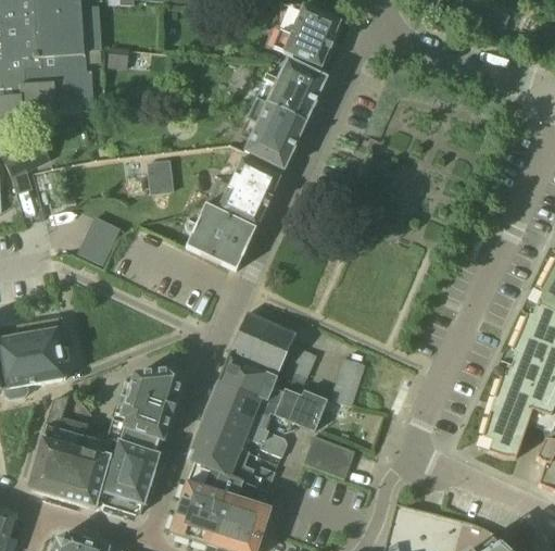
[(0,0),(0,210),(2,210),(0,177),(0,152),(2,152),(1,129),(25,127),(24,119),(59,116),(57,80),(27,83),(27,69),(45,67),(43,55),(86,53),(86,50),(101,49),(98,4),(82,5),(82,0),(0,0)]
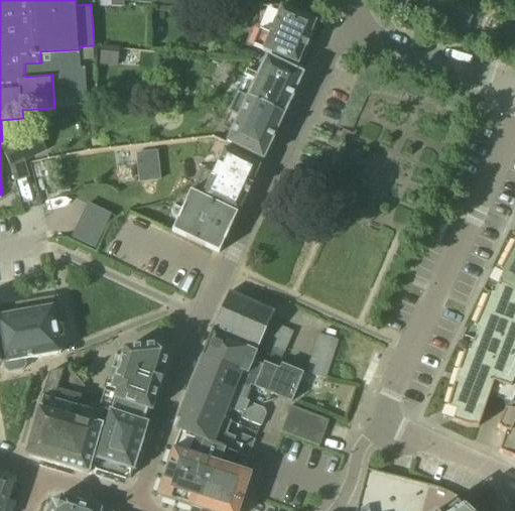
[(298,61),(316,17),(280,3),(269,30),(260,27),(253,42),(263,45),(263,46),(298,61)]
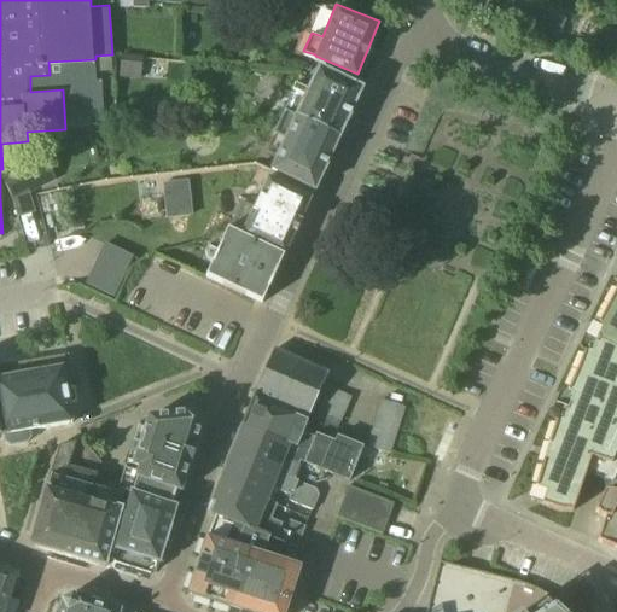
[(186,11),(186,21),(199,21),(198,11),(186,11)]
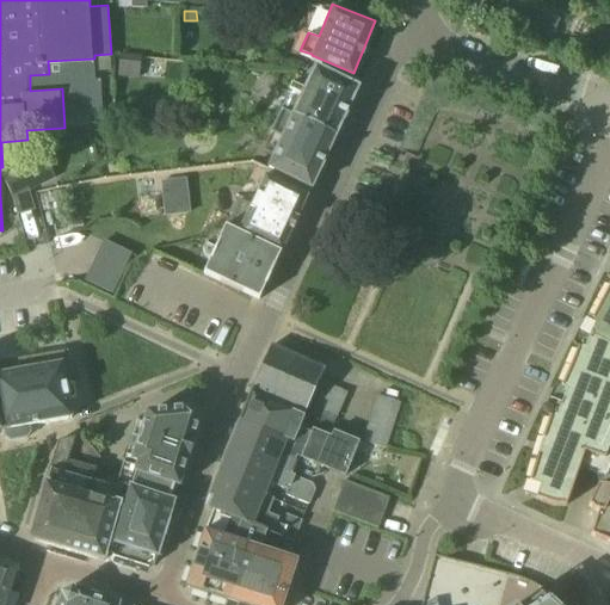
[(140,74),(142,50),(121,48),(119,72),(140,74)]
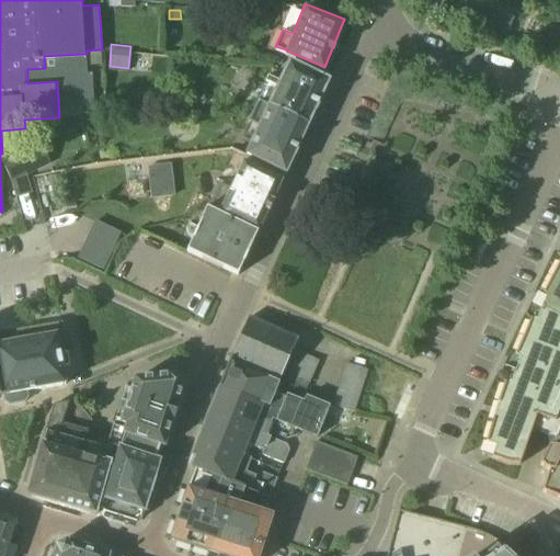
[(270,103),(309,121),(330,77),(290,58),(281,79),(270,74),(267,79),(278,84),(270,103)]
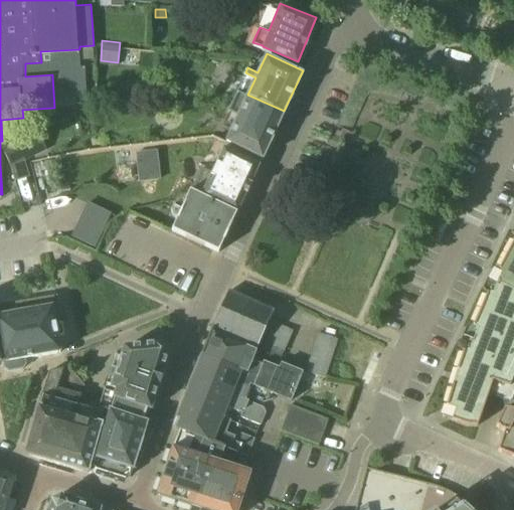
[(284,111),(247,95),(238,90),(229,108),(239,112),(226,139),(263,155),(284,111)]
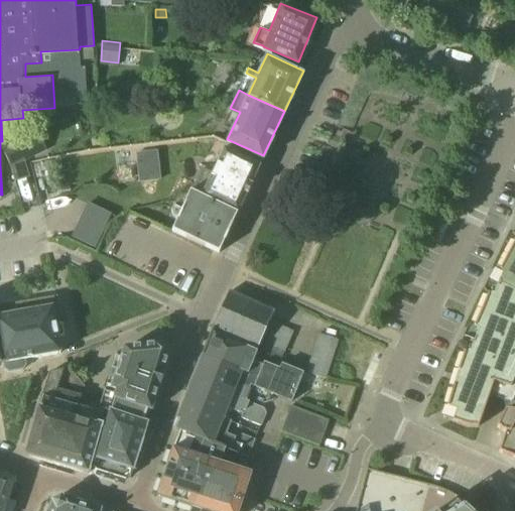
[(29,173),(24,156),(46,146),(38,129),(4,146),(12,162),(16,177),(29,173)]
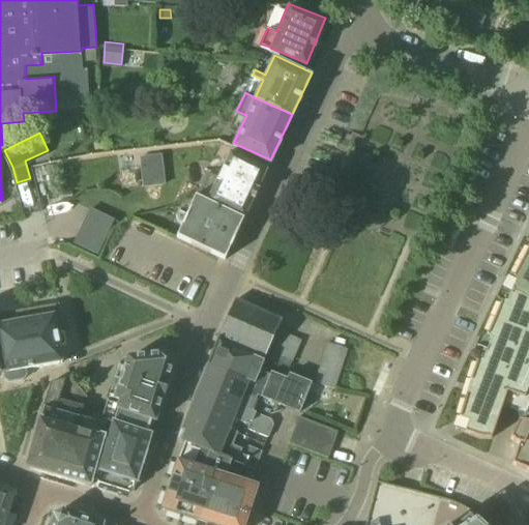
[(197,194),(242,214),(265,164),(231,148),(218,175),(207,170),(197,194)]
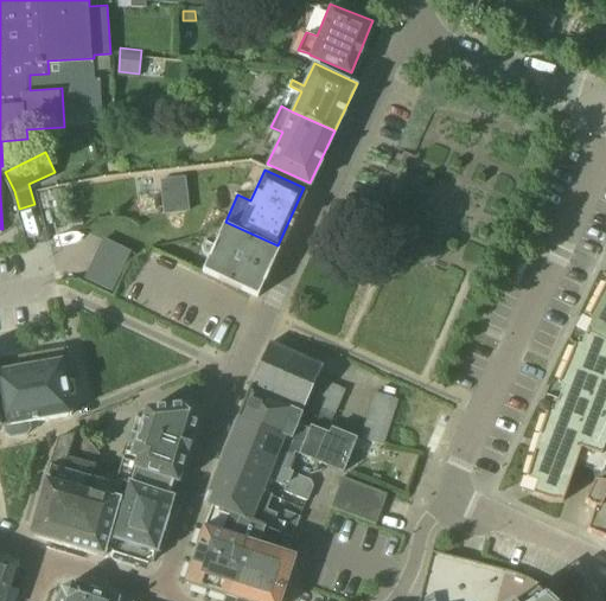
[(186,173),(160,176),(164,205),(190,202),(186,173)]
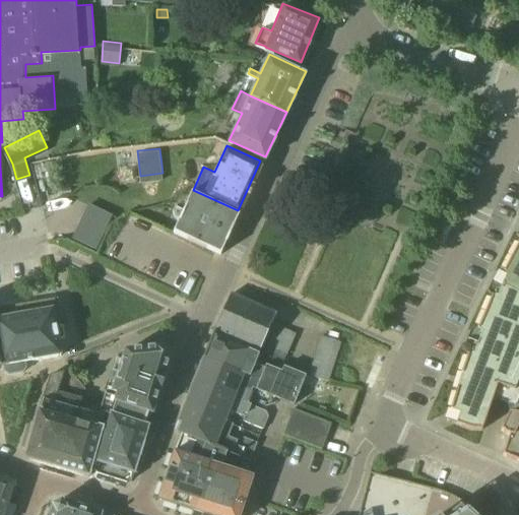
[(219,250),(238,210),(193,190),(187,201),(183,200),(179,200),(175,204),(174,207),(174,211),(176,215),(180,217),(175,230),(174,231),(185,236),(186,234),(216,248),(219,250)]
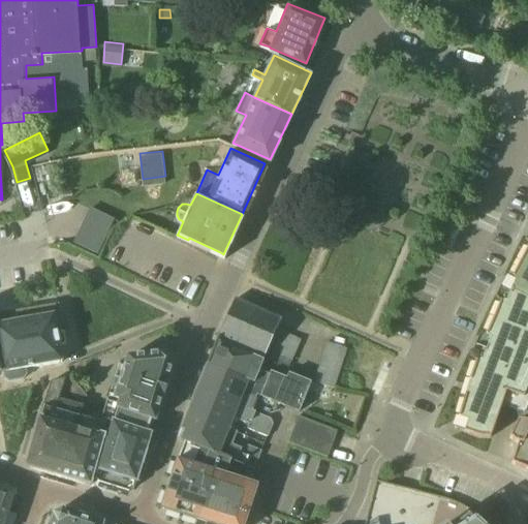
[(90,205),(72,242),(98,253),(116,216),(90,205)]
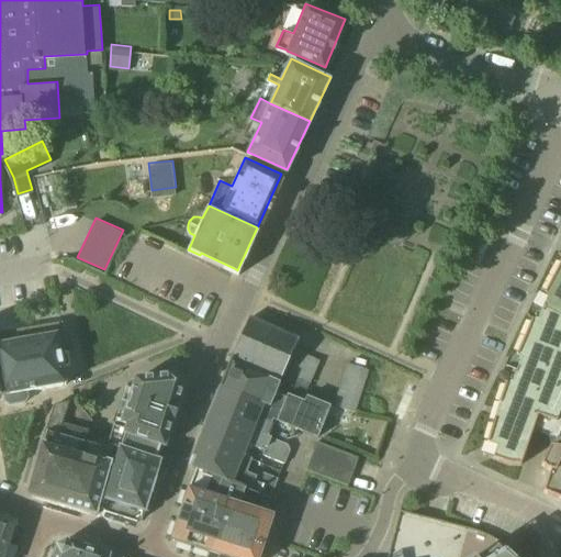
[(560,277),(553,274),(545,290),(549,294),(542,307),(560,315),(560,277)]
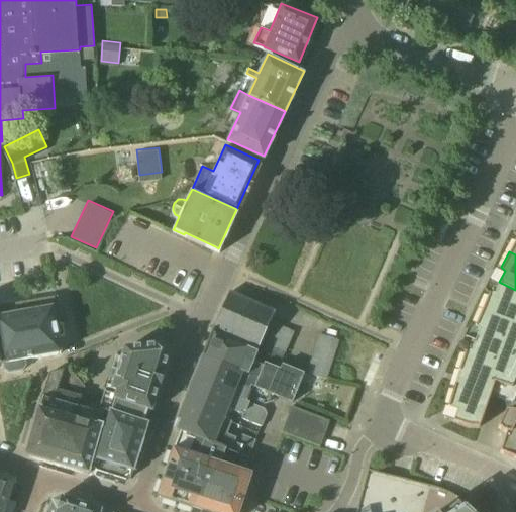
[(515,290),(499,282),(495,291),(490,290),(482,308),(515,323),(515,290)]
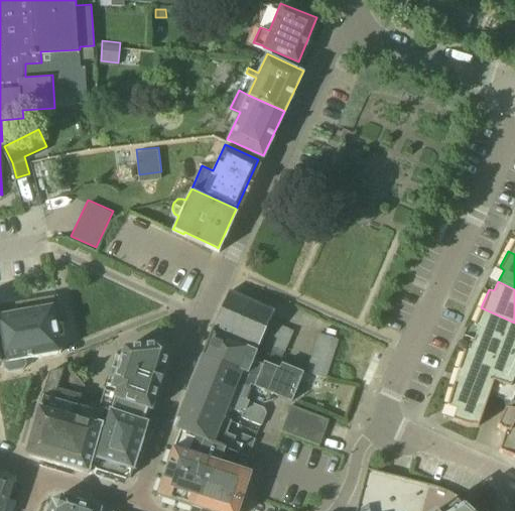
[(256,373),(253,382),(290,397),(301,369),(280,361),(278,365),(262,358),(261,361),(251,357),(274,307),(230,287),(202,350),(203,352),(256,373)]
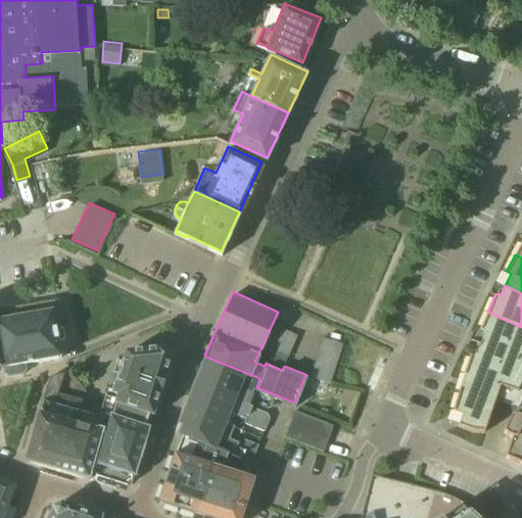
[(57,298),(0,308),(0,352),(2,364),(4,364),(5,370),(9,374),(24,372),(27,367),(26,361),(45,358),(60,355),(58,338),(64,335),(62,326),(66,320),(64,310),(58,307),(57,298)]
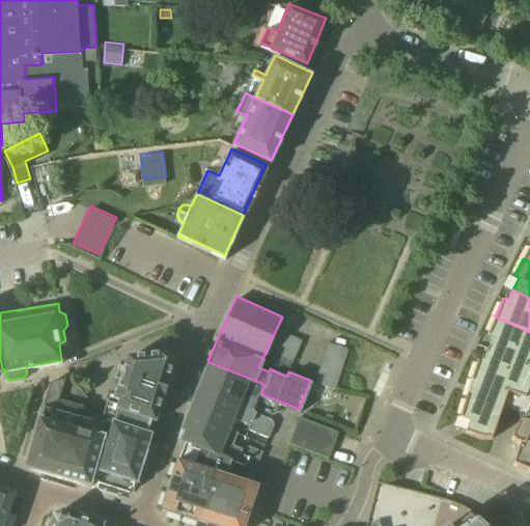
[(529,332),(495,316),(487,333),(493,336),(487,349),(529,364),(529,332)]
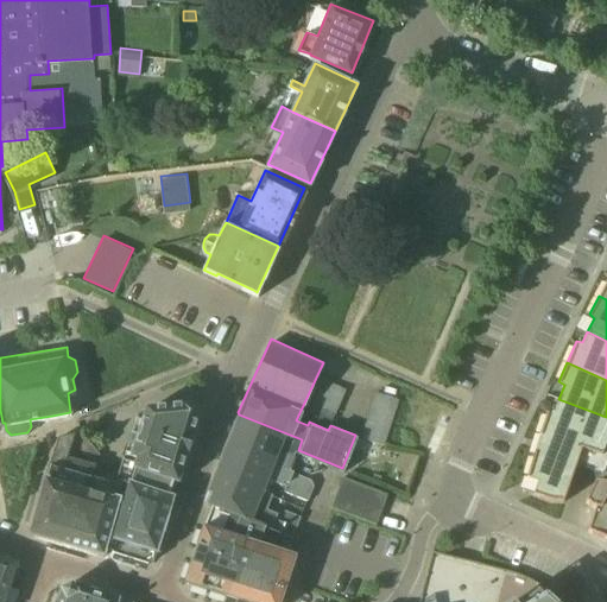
[(347,385),(326,375),(310,407),(332,417),(347,385)]
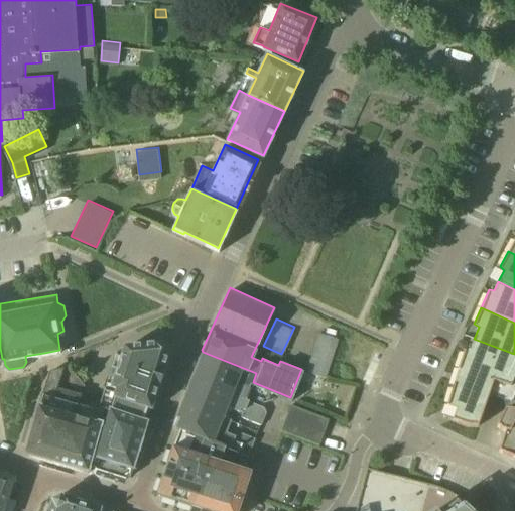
[(340,337),(320,331),(308,369),(328,375),(340,337)]
